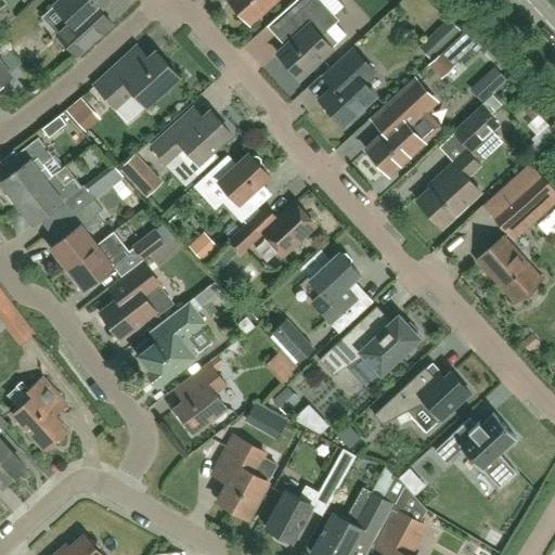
[(60,0),(53,7),(69,23),(56,35),(74,54),(76,56),(77,55),(95,38),(113,23),(113,22),(101,10),(108,2),(106,0),(60,0)]
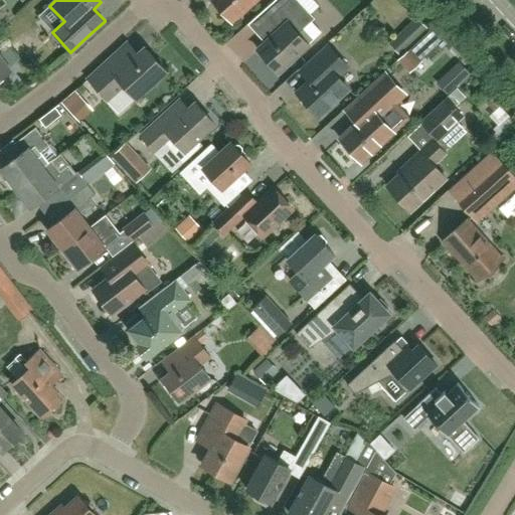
[(209,0),(230,22),(253,0),(209,0)]
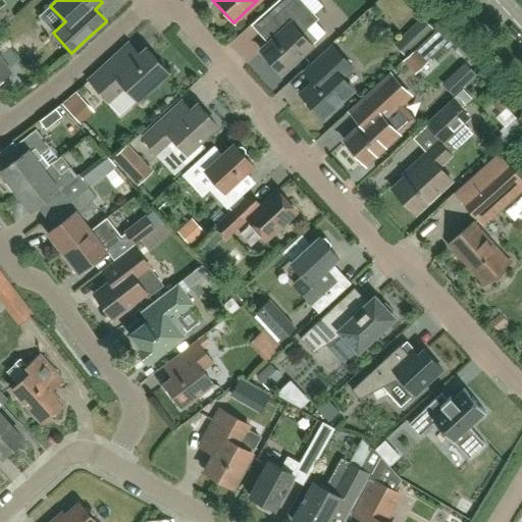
[(268,45),(260,51),(281,73),(311,46),(325,33),(315,21),(317,19),(313,14),(299,0),(277,0),(265,12),(282,31),(268,45)]
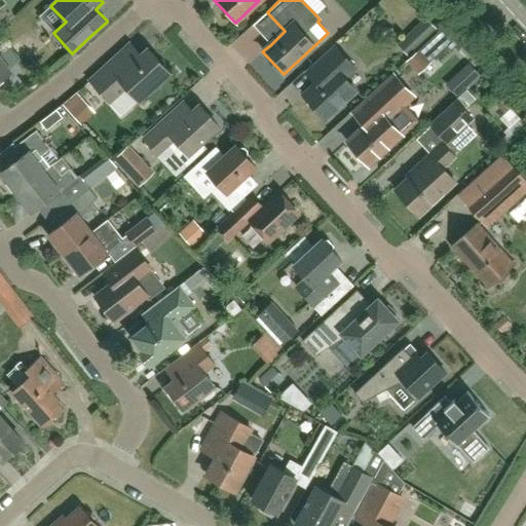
[(457,44),(443,28),(418,50),(428,62),(435,57),(437,58),(448,47),(451,50),(457,44)]
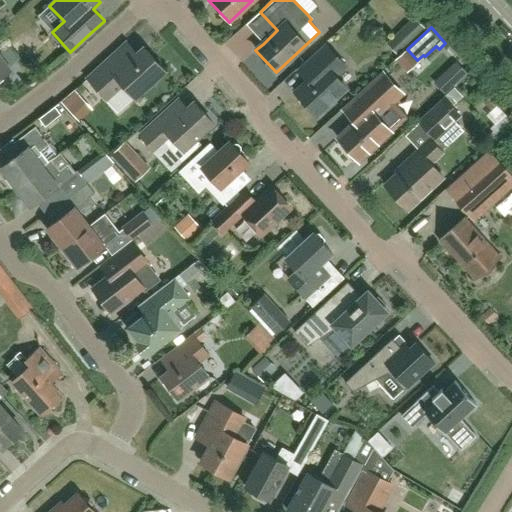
[(143,48),(138,54),(126,40),(109,56),(111,58),(87,79),(107,101),(124,86),(134,98),(164,71),(143,48)]
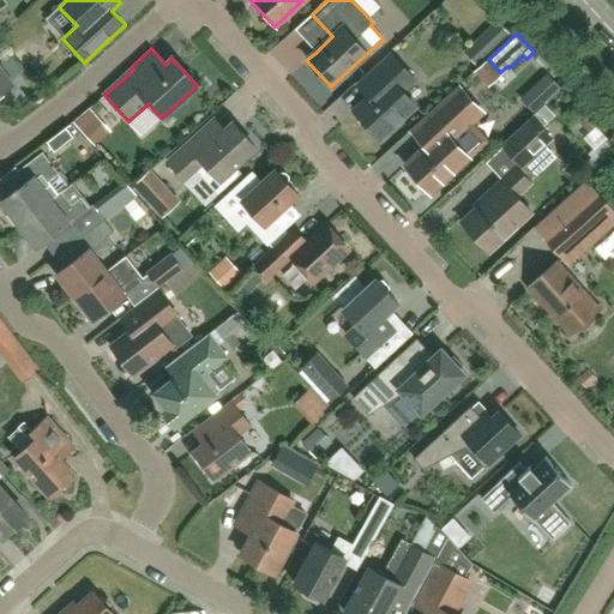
[(379,139),(415,106),(403,92),(415,80),(391,55),(359,86),(368,97),(354,112),(379,139)]
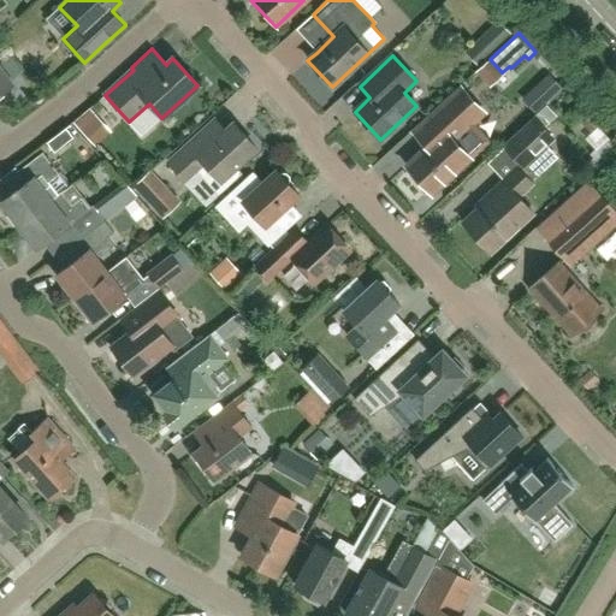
[(475,72),(490,88),(504,73),(502,72),(490,59),(475,72)]
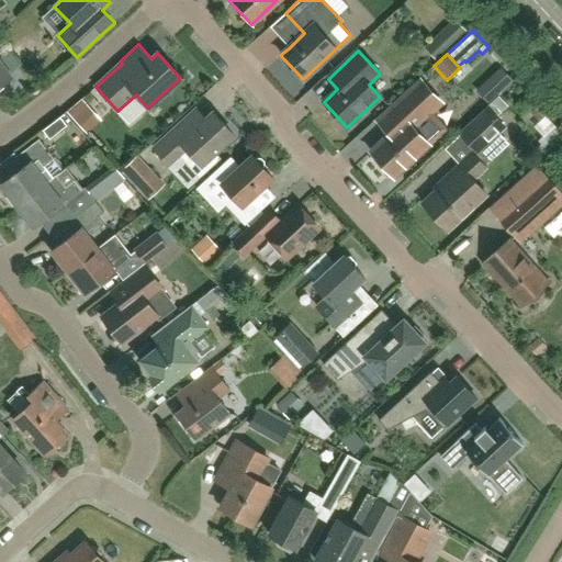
[(0,85),(10,78),(0,64),(0,85)]
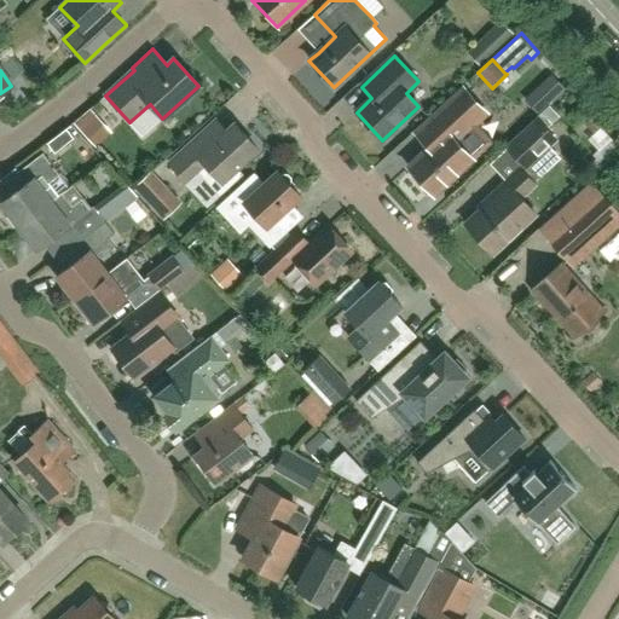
[(553,76),(543,85),(556,98),(565,90),(553,76)]
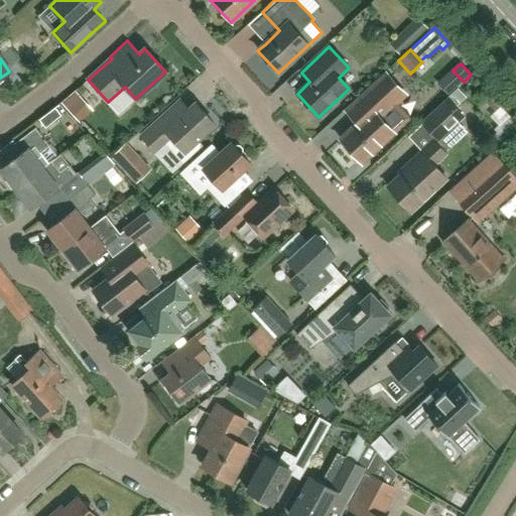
[(404,123),(390,107),(404,95),(386,74),(359,98),(358,97),(343,110),(356,125),(340,140),(361,163),(393,133),(404,123)]
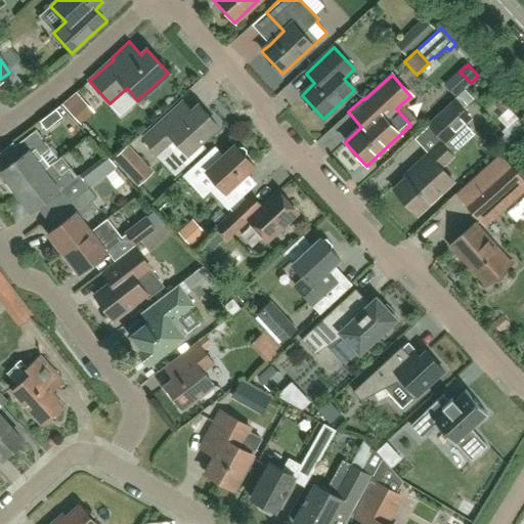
[(80,126),(98,111),(91,101),(96,96),(86,84),(61,104),(80,126)]
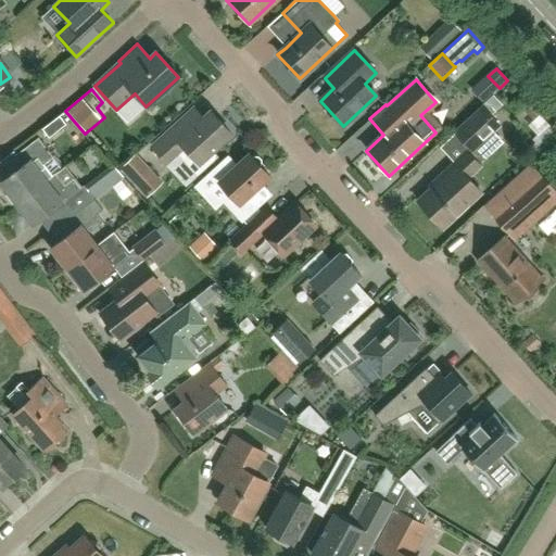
[(210,112),(204,116),(193,105),(178,118),(180,121),(151,147),(168,166),(179,156),(198,176),(218,156),(213,152),(231,135),(210,112)]
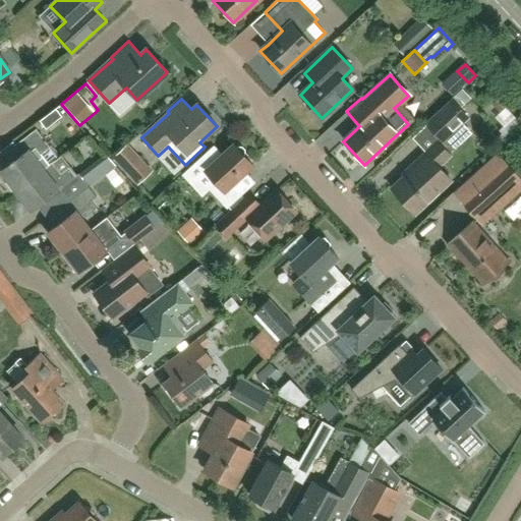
[(452,100),(425,124),(442,140),(467,116),(456,104),(452,100)]
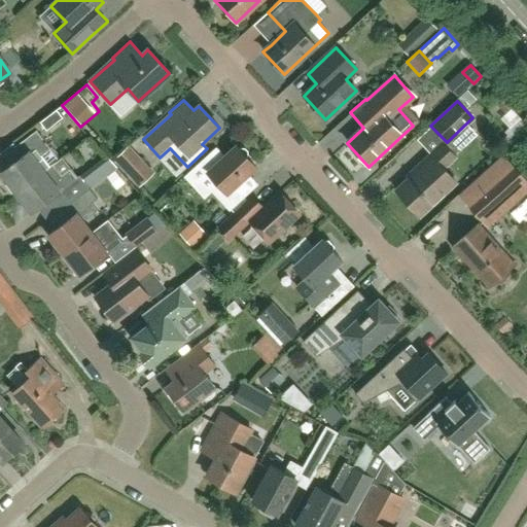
[(56,110),(39,123),(46,131),(62,118),(56,110)]
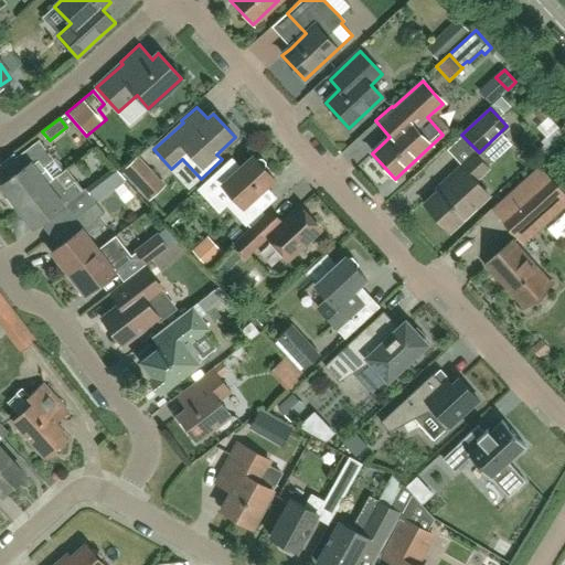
[(564,141),(564,135),(557,126),(544,138),(544,140),(544,141),(545,144),(545,146),(544,147),(543,148),(541,150),(541,152),(541,153),(542,156),(544,153),(548,158),(564,141)]
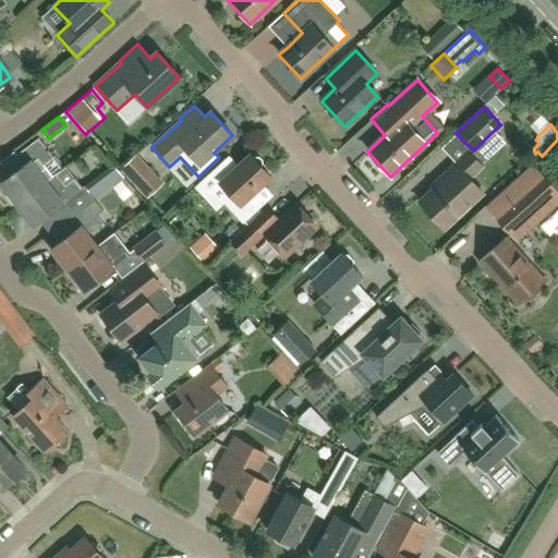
[(0,183),(16,205),(47,181),(38,169),(52,158),(38,138),(15,156),(23,166),(0,183)]
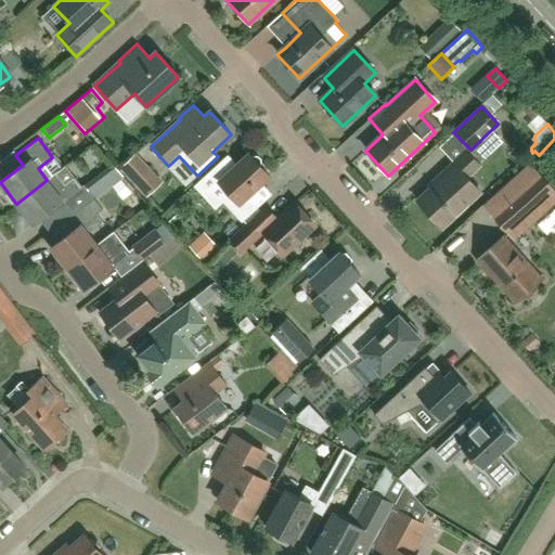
[(466,152),(453,164),(452,165),(454,167),(417,202),(440,228),(479,192),(465,177),(478,165),(466,152)]
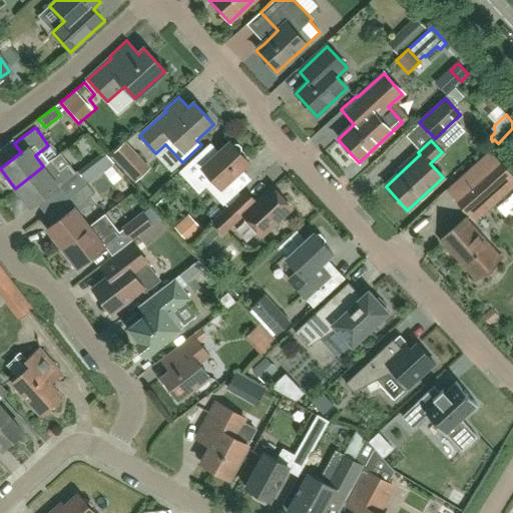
[(150,169),(140,157),(125,141),(110,155),(125,171),(134,182),(150,169)]
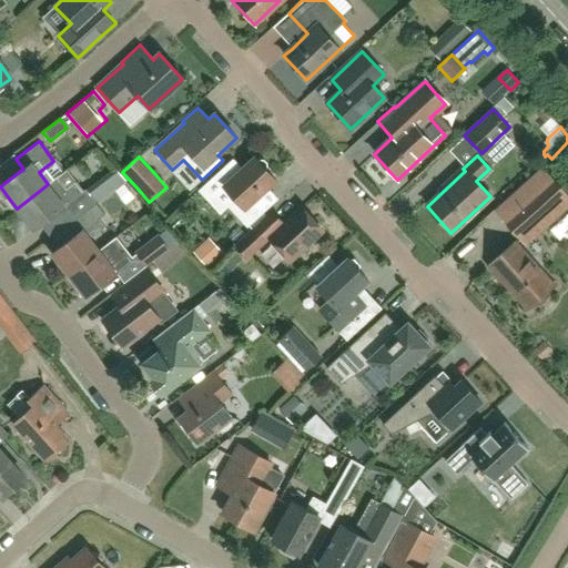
[(260,160),(256,161),(254,158),(242,169),(233,159),(199,190),(209,201),(217,193),(229,206),(247,226),(263,213),(252,202),(269,186),(275,181),(264,170),(266,166),(266,163),(265,161),(262,160),(260,160)]
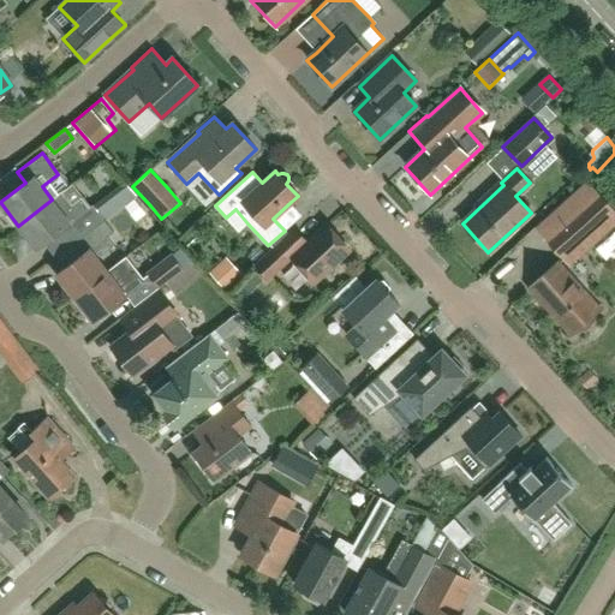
[(113,183),(95,195),(102,204),(119,192),(113,183)]
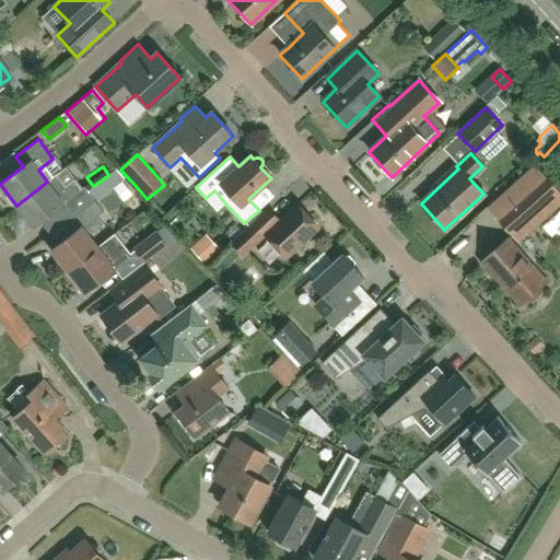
[(62,205),(72,218),(94,201),(106,191),(100,183),(88,193),(85,189),(84,187),(83,188),(80,190),(73,181),(65,187),(56,175),(47,182),(16,206),(33,226),(41,221),(62,205)]
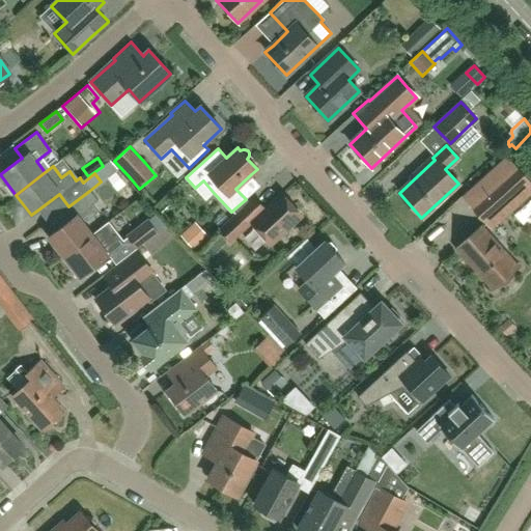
[(486,224),(530,186),(513,167),(470,205),(486,224)]
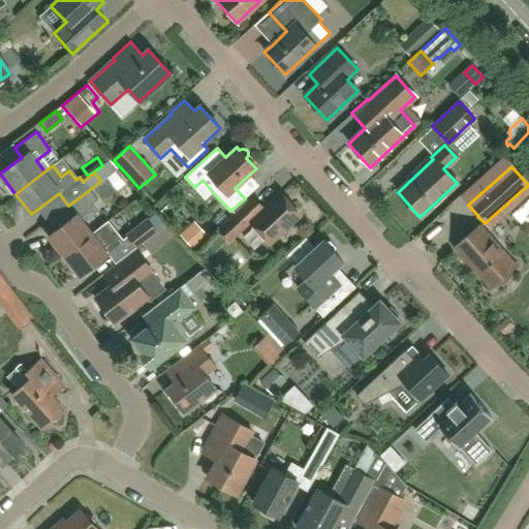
[(107,221),(102,224),(92,234),(84,222),(97,212),(92,204),(97,199),(89,190),(68,206),(74,215),(55,230),(48,236),(63,256),(109,222),(107,221)]
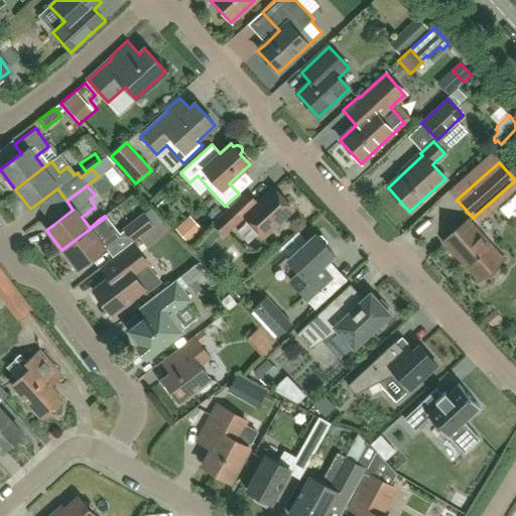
[(259,203),(243,217),(244,218),(262,237),(292,210),(273,188),(259,203)]
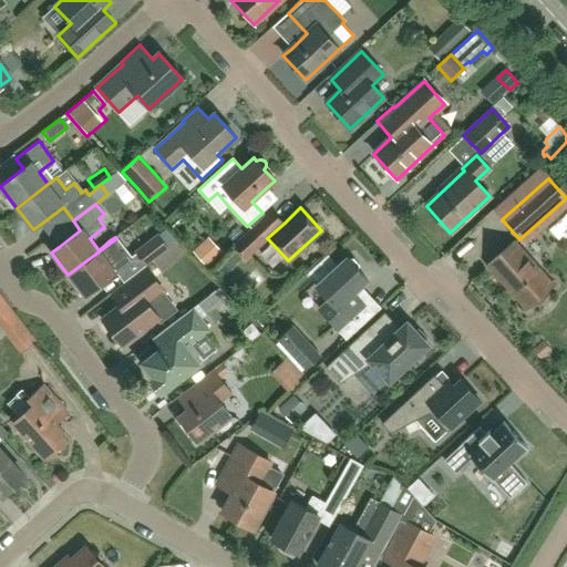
[(265,243),(268,239),(267,238),(285,223),(271,208),(251,228),(232,247),(245,260),(265,243)]
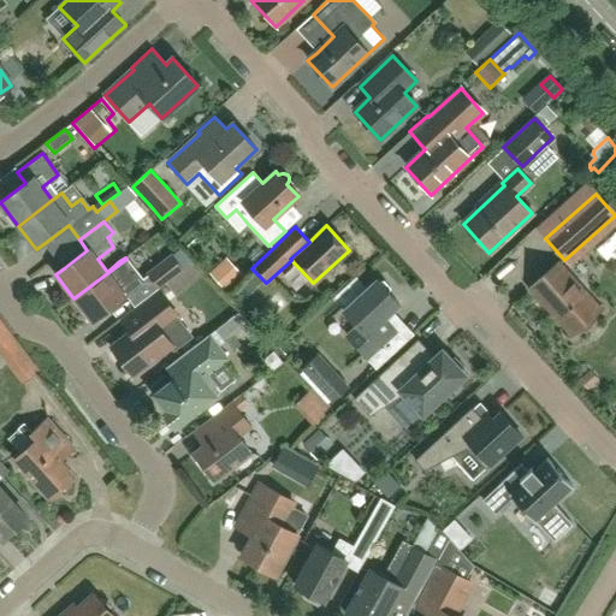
[(224,285),(242,271),(230,255),(212,270),(224,285)]
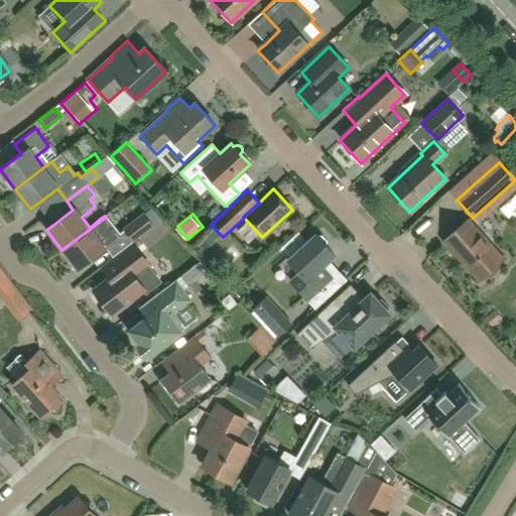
[(143,216),(124,230),(132,241),(138,236),(148,227),(151,226),(146,219),(143,216)]
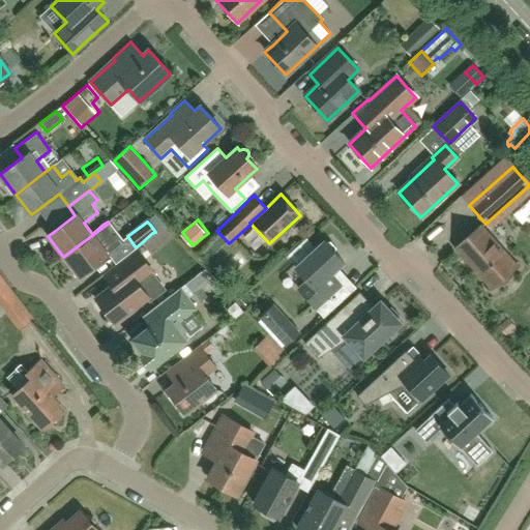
[(124,242),(116,232),(109,223),(63,257),(79,276),(124,242)]
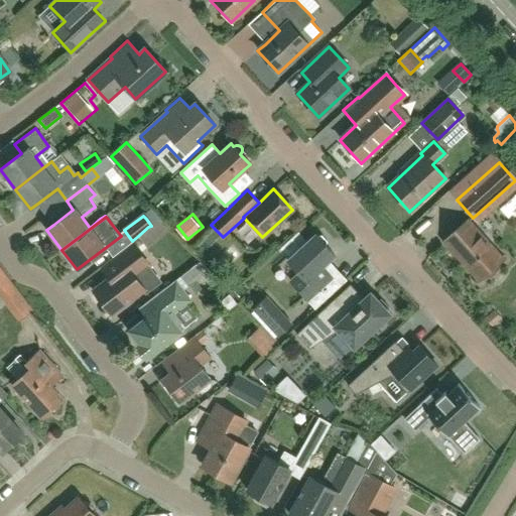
[(151,226),(148,227),(158,241),(170,232),(160,218),(151,226)]
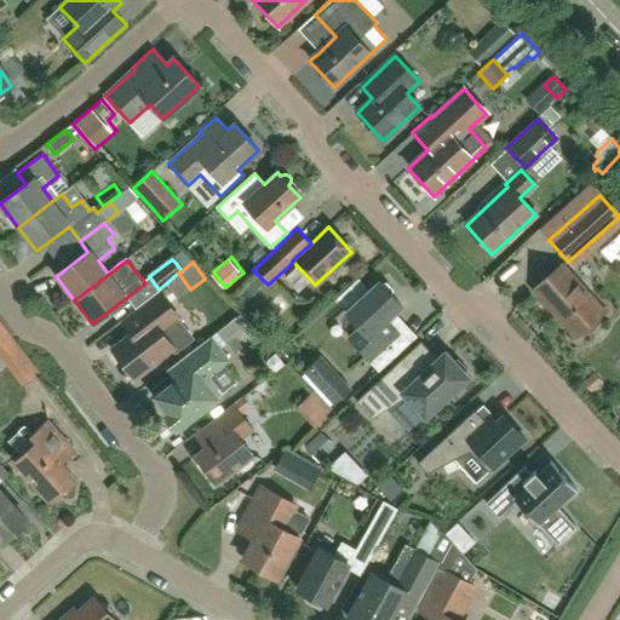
[(603,311),(562,267),(534,292),(574,337),(603,311)]
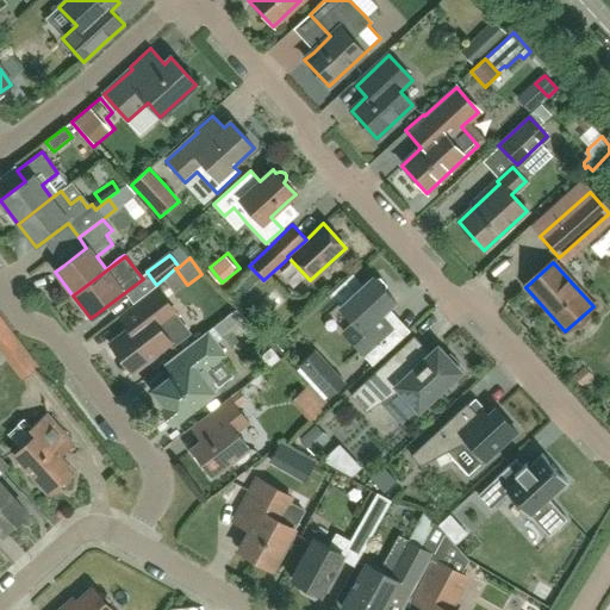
[(394,302),(385,291),(386,285),(380,279),(374,280),(373,278),(340,309),(354,324),(343,334),(372,365),(393,344),(373,323),(387,309),(394,302)]
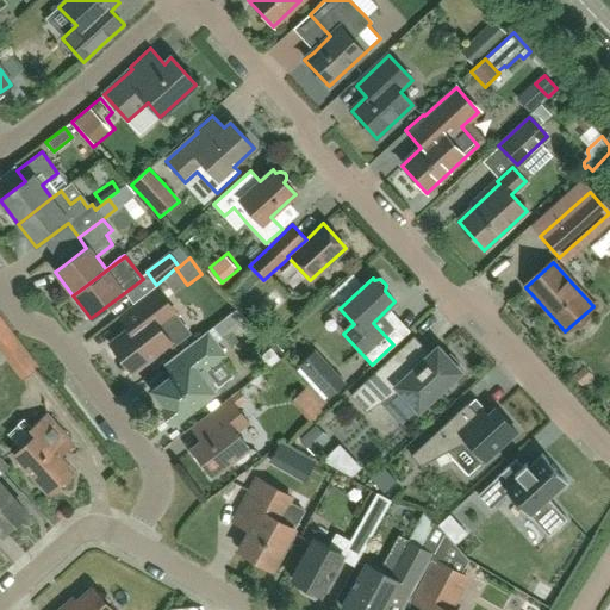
[(174,315),(156,290),(130,310),(129,307),(117,316),(128,330),(110,344),(131,372),(167,343),(172,349),(192,334),(176,313),(174,315)]
